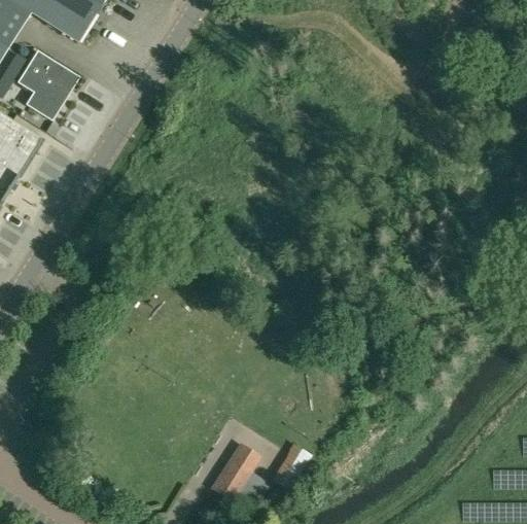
[(13,0),(78,40),(103,0),(13,0)]
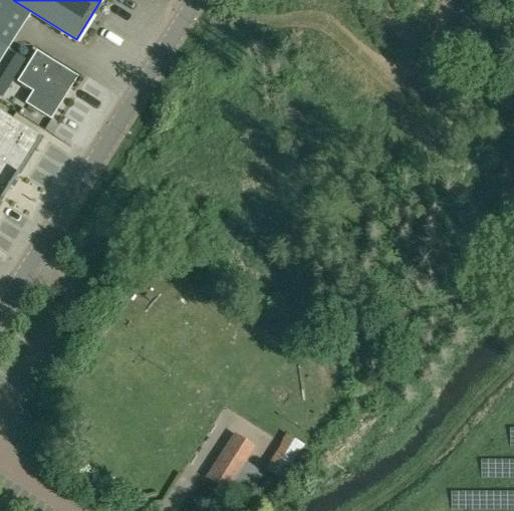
[(49,116),(77,73),(37,48),(17,78),(33,88),(25,100),(49,116)]
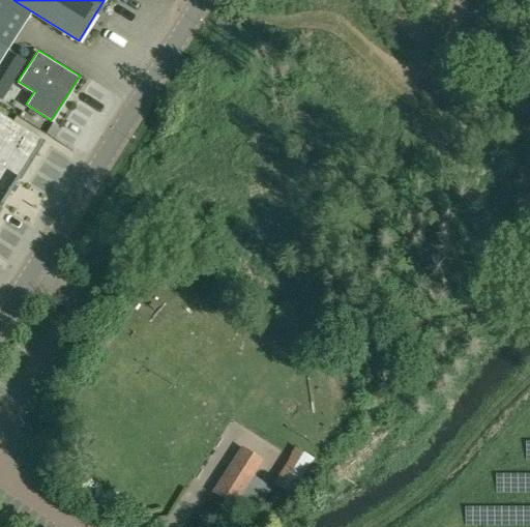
[(0,201),(40,138),(0,112),(0,201)]
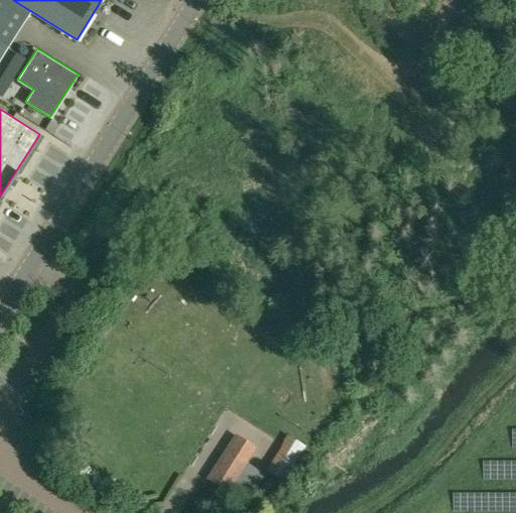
[(25,210),(5,228),(27,251),(47,233),(25,210)]
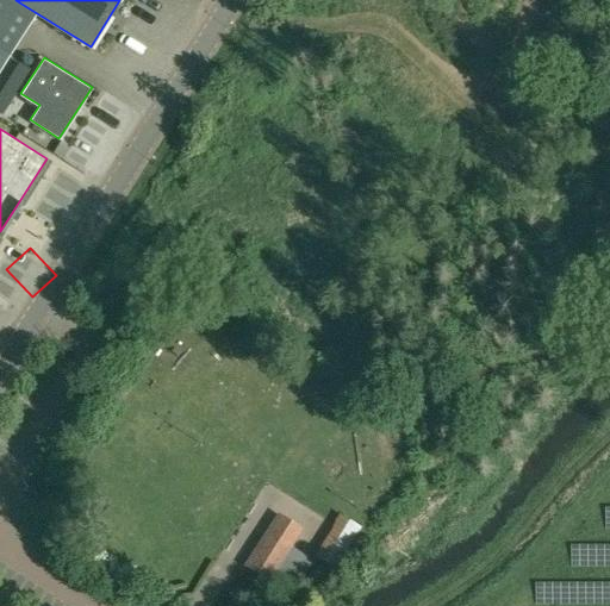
[(341,512),(315,554),(336,567),(362,526),(341,512)]
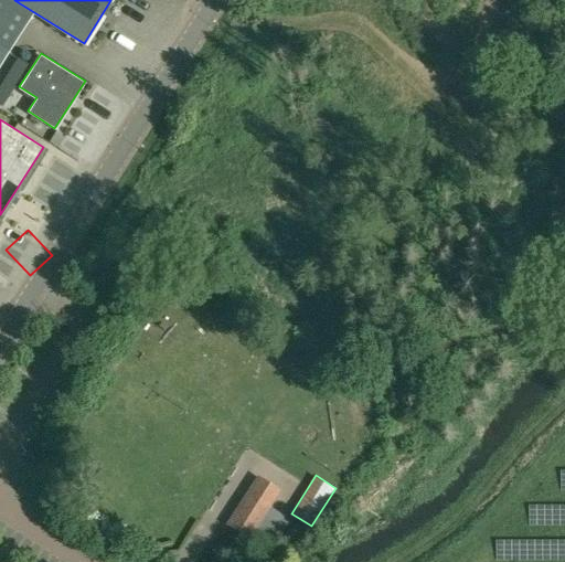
[(246,488),(224,521),(248,537),(258,542),(262,538),(265,541),(266,540),(273,544),(289,517),(246,488)]
